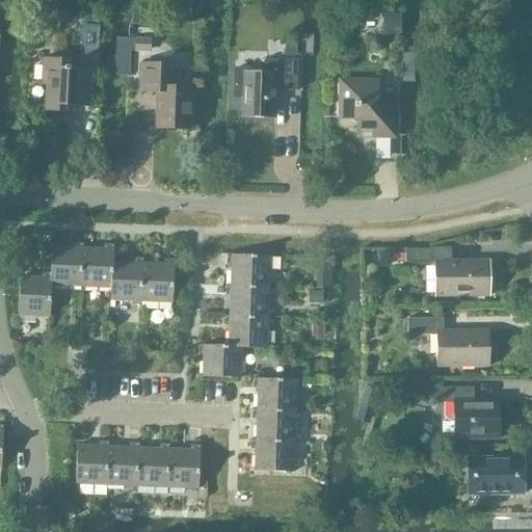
[(133,18),(133,25),(154,25),(154,10),(136,10),(133,10),(133,18)]
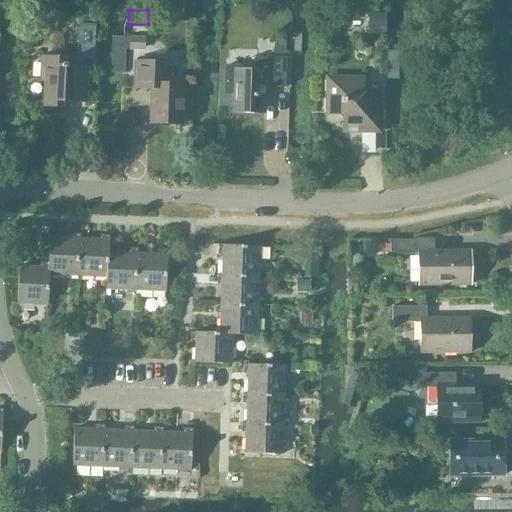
[(385,14),(369,14),(369,34),(385,34),(385,14)]
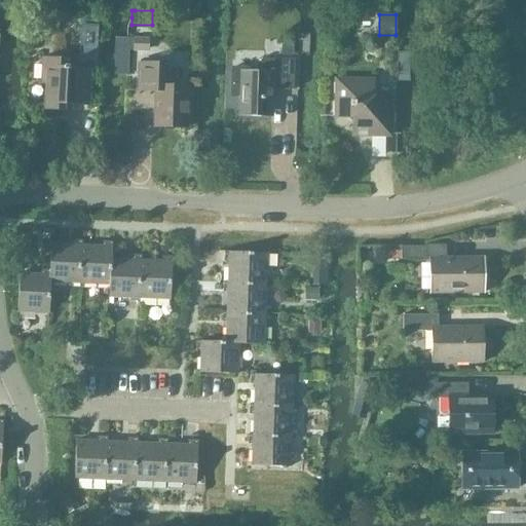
[(80,28),(79,45),(95,46),(96,29),(80,28)]
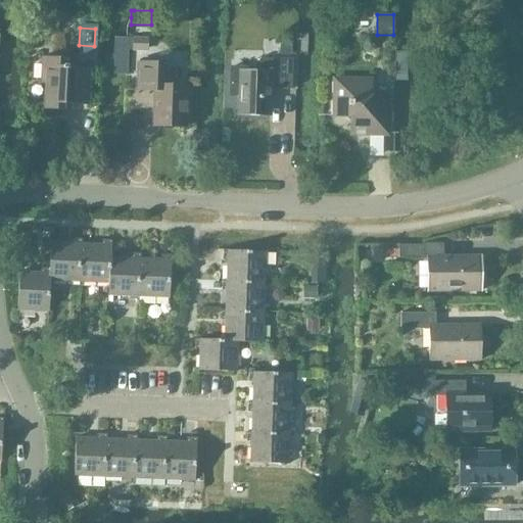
[(132,50),(133,39),(111,39),(110,74),(127,75),(127,50),(132,50)]
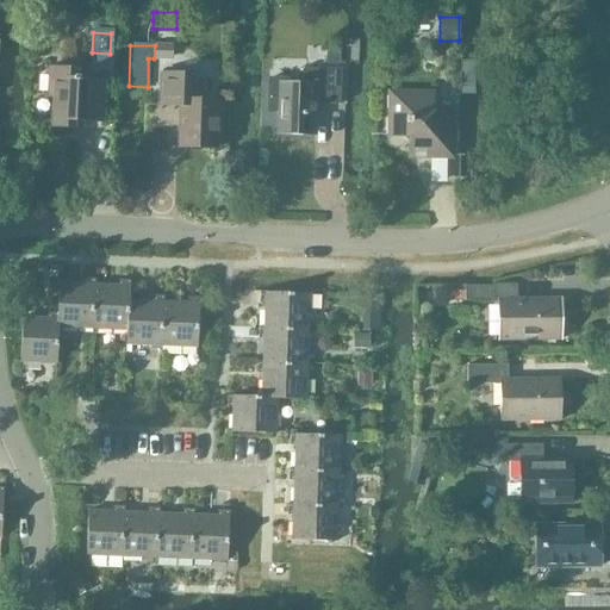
[(155,45),(154,58),(172,60),(173,47),(155,45)]
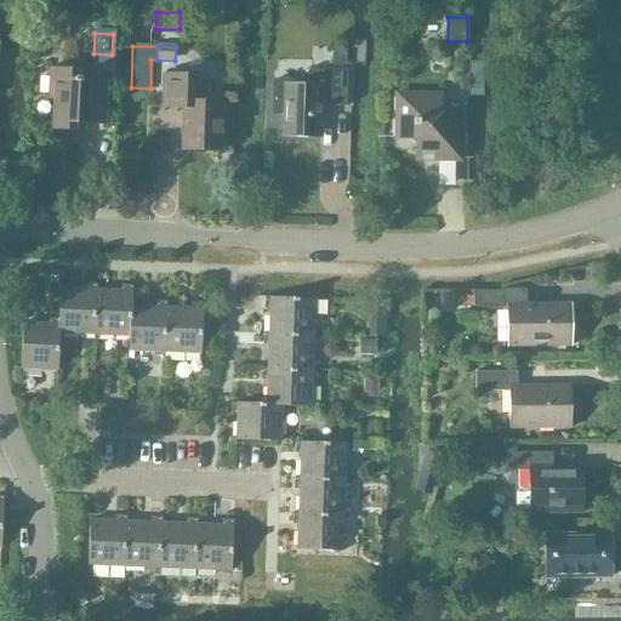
[(334,55),(332,64),(346,64),(346,55),(334,55)]
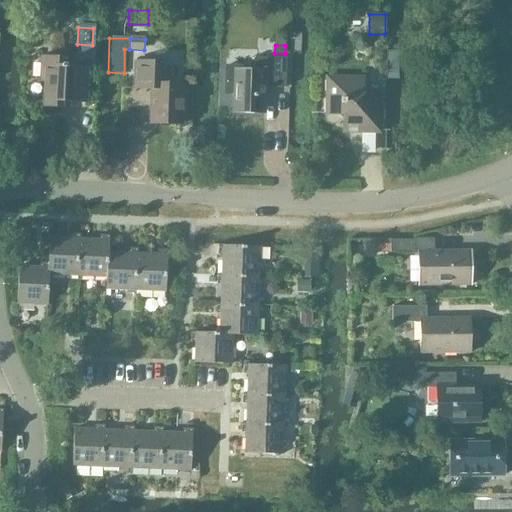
[(96,49),(80,48),(79,62),(95,63),(96,49)]
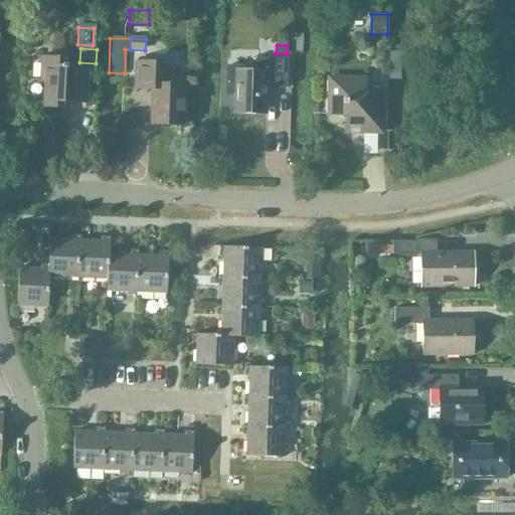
[(388,80),(401,80),(401,51),(388,51),(388,80)]
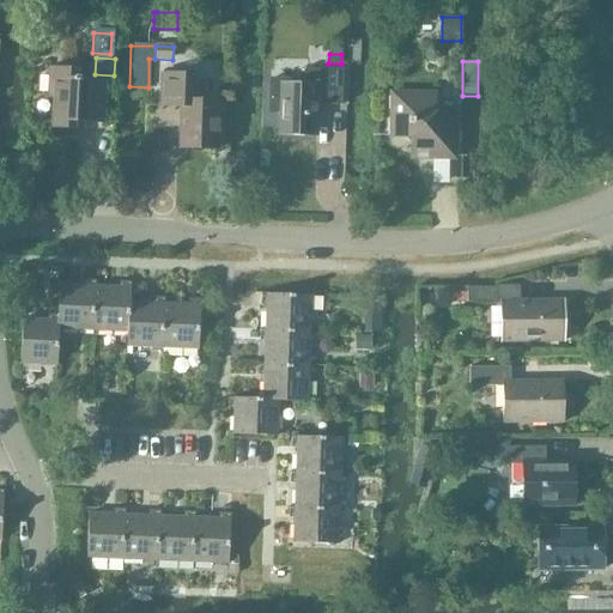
[(104,123),(107,80),(80,79),(80,77),(78,77),(78,70),(49,68),(48,98),(53,98),(52,128),(76,129),(76,122),(104,123)]
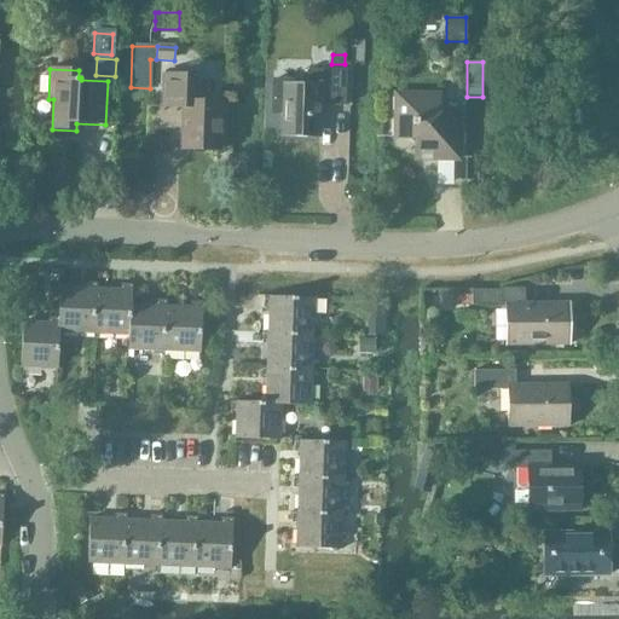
[(283,114),(282,136),(319,137),(320,106),(346,106),(347,71),(308,70),(307,80),(275,79),(273,114),(283,114)]
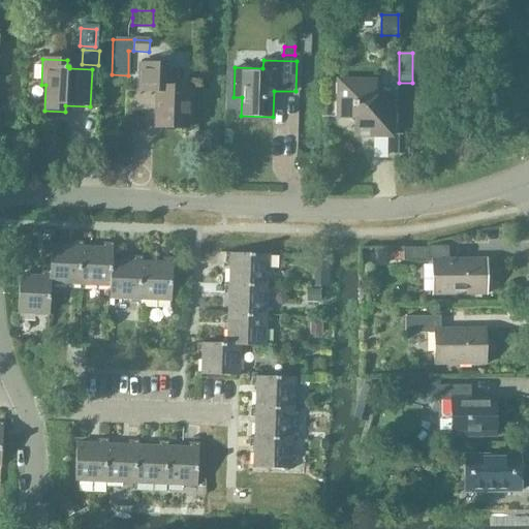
[(188,129),(189,88),(166,87),(167,65),(139,64),(139,92),(156,92),(155,128),(188,129)]
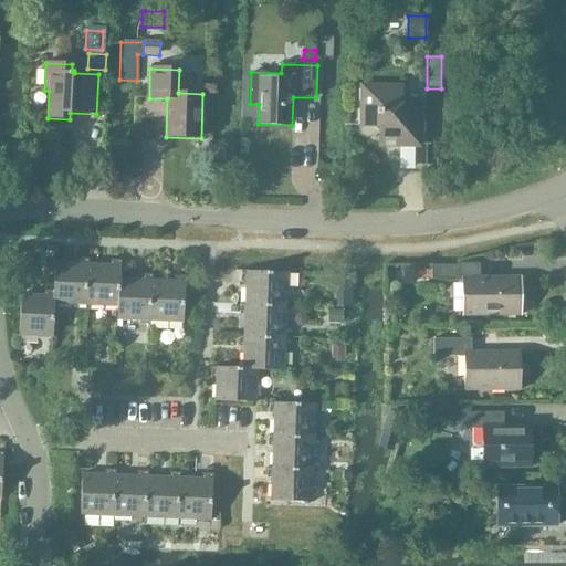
[(418,145),(419,107),(401,106),(401,88),(364,88),(363,126),(380,127),(379,144),(418,145)]
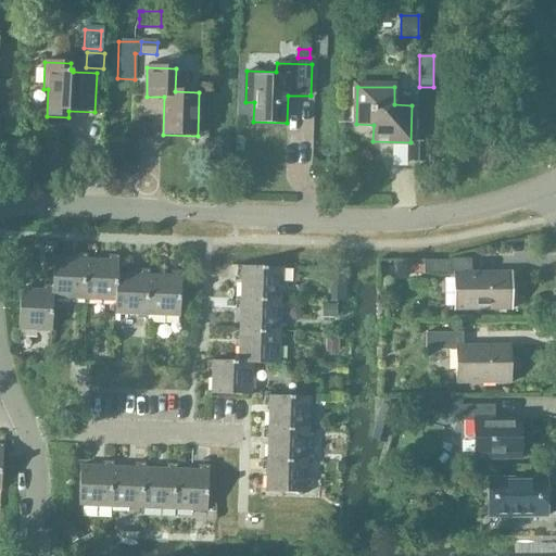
[(85,301),(87,261),(87,255),(77,254),(76,260),(53,258),(52,287),(54,287),(53,299),(85,301)]
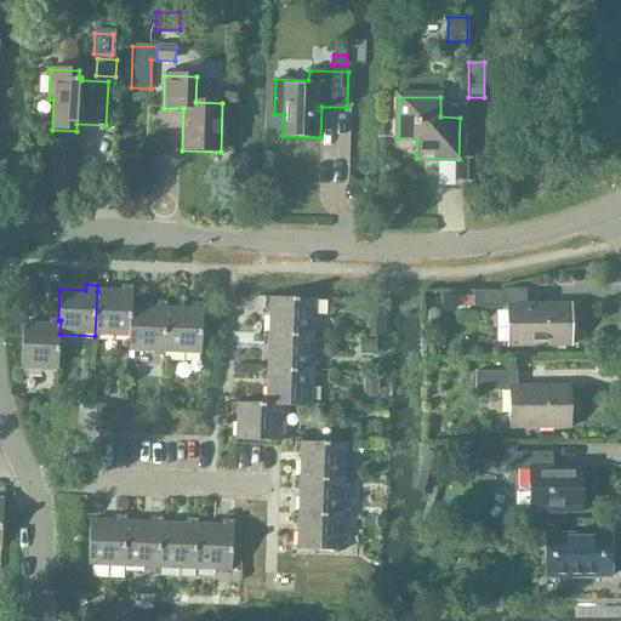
[(130,337),(132,307),(132,294),(134,286),(121,286),(121,291),(97,291),(95,336),(130,337)]
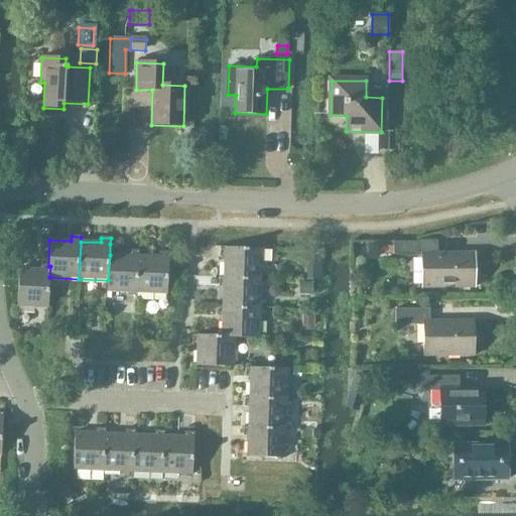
[(417,255),(417,243),(393,243),(393,255),(417,255)]
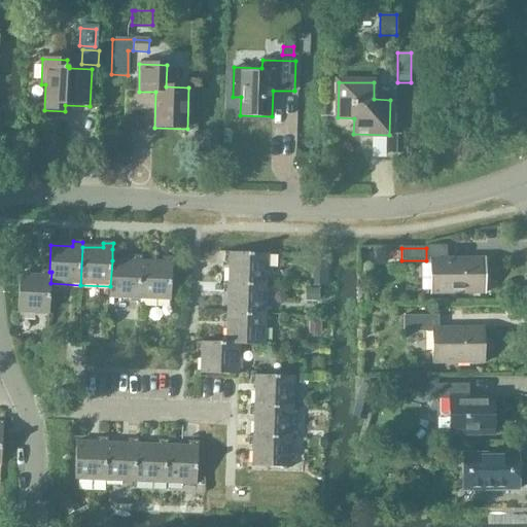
[(230,283),(267,285),(268,254),(224,252),(224,262),(231,264),(230,283)]
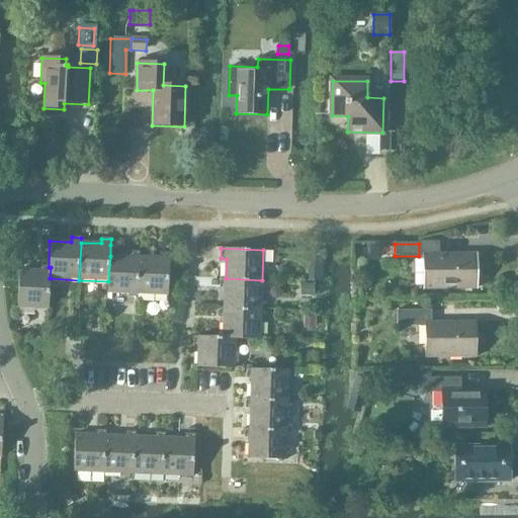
[(138,294),(140,257),(140,252),(131,252),(130,257),(110,256),(108,281),(107,293),(138,294)]
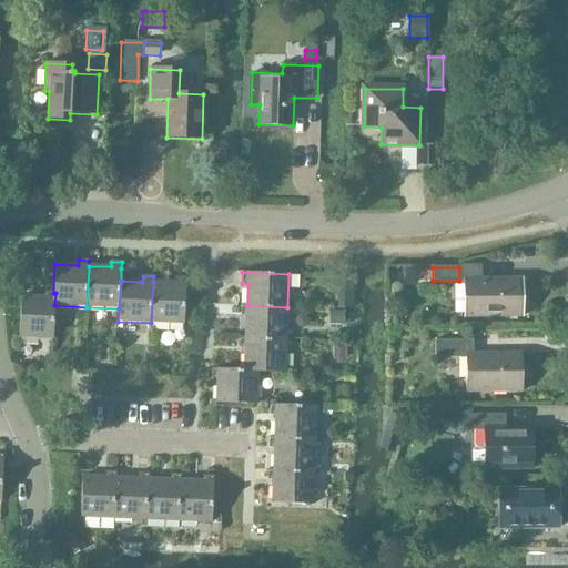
[(153,282),(151,323),(184,324),(186,279),(175,277),(175,283),(153,282)]
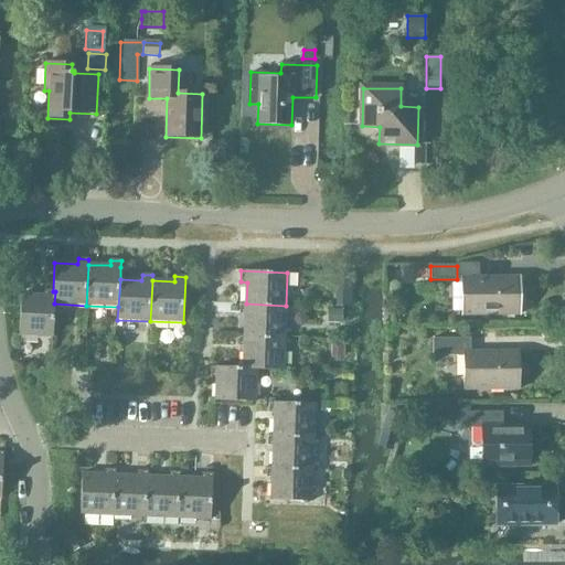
[(462,316),(519,316),(519,277),(462,277),(462,316)]
